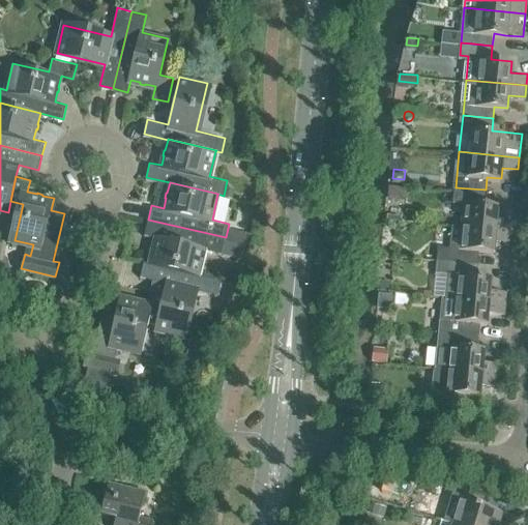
[(389,183),(388,194),(407,196),(408,185),(389,183)]
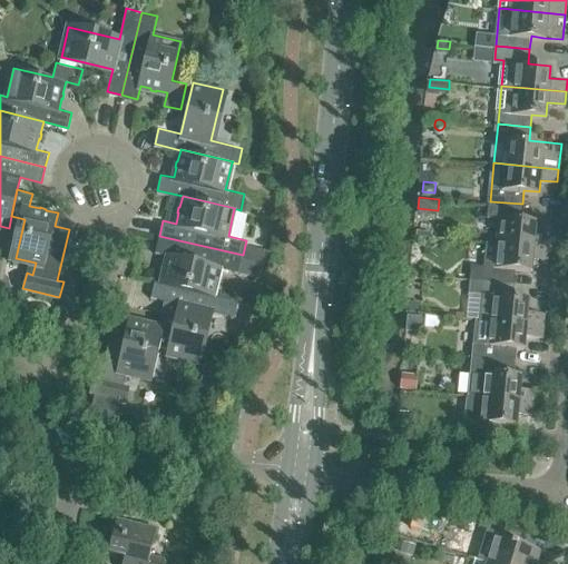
[(243,199),(241,210),(248,211),(252,200),(243,199)]
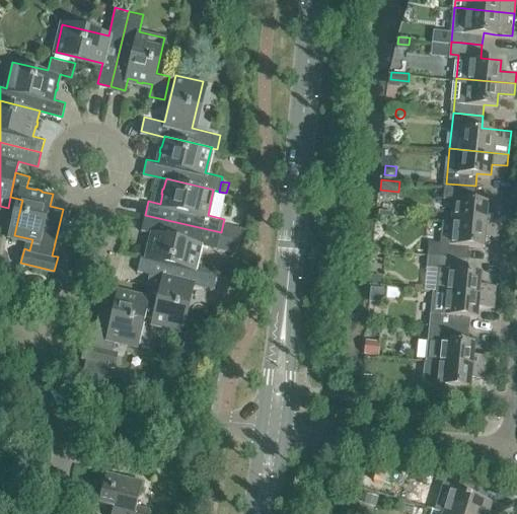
[(444,196),(455,197),(453,219),(501,224),(503,213),(487,212),(488,200),(474,199),(475,186),(446,184),(444,196)]
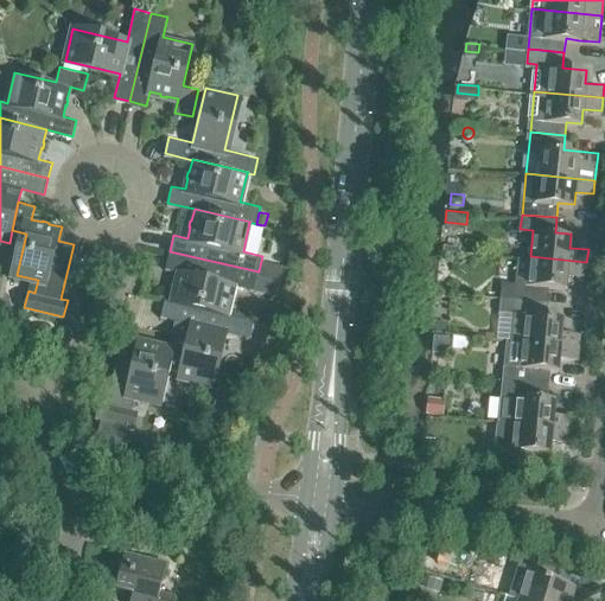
[(259,272),(170,251),(166,267),(180,270),(177,281),(176,281),(174,287),(176,287),(172,300),(228,314),(228,313),(235,283),(255,288),(259,272)]
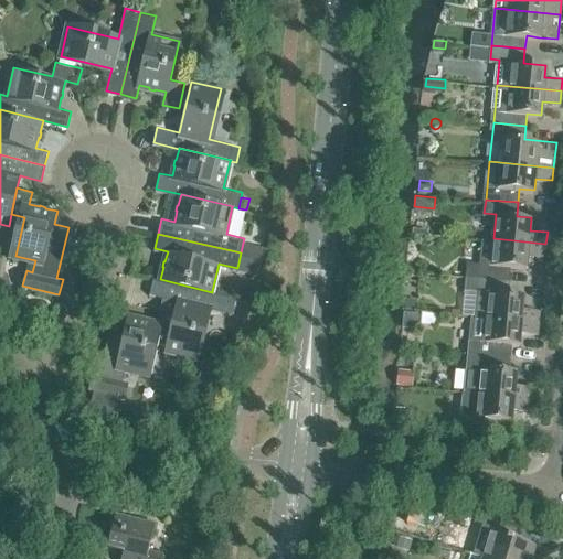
[(545,244),(494,238),(481,237),(478,264),(468,262),(467,275),(497,277),(510,278),(511,265),(527,266),(528,254),(544,256),(545,244)]
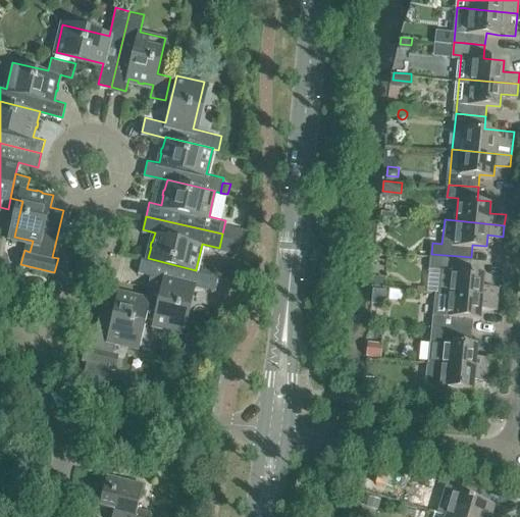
[(498,296),(499,285),(482,282),(484,271),(470,270),(471,257),(459,256),(431,254),(430,266),(438,267),(436,289),(498,296)]
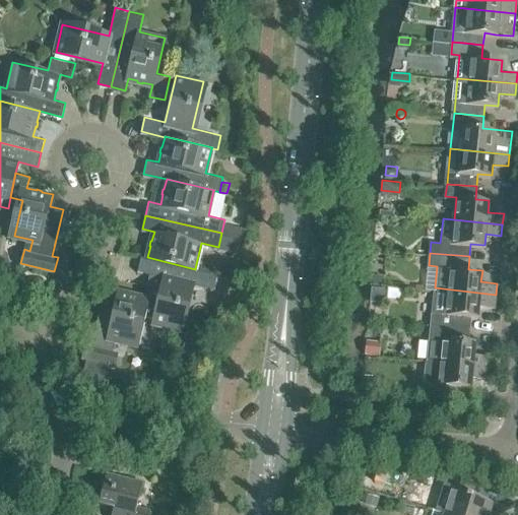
[(164,275),(162,287),(154,317),(153,317),(152,322),(179,329),(190,282),(214,287),(217,273),(195,268),(195,269),(147,257),(141,255),(138,269),(164,275)]
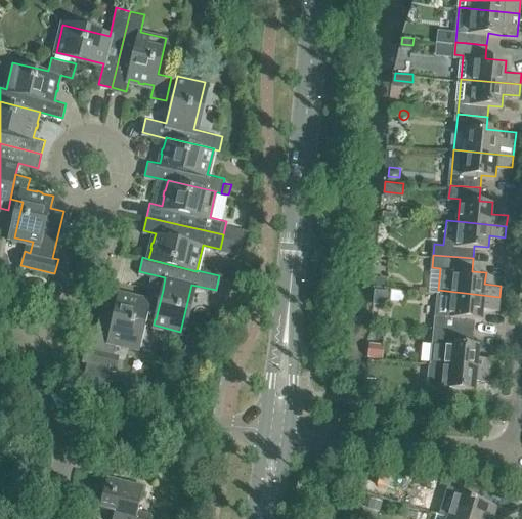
[(376,274),(375,284),(387,285),(388,275),(376,274)]
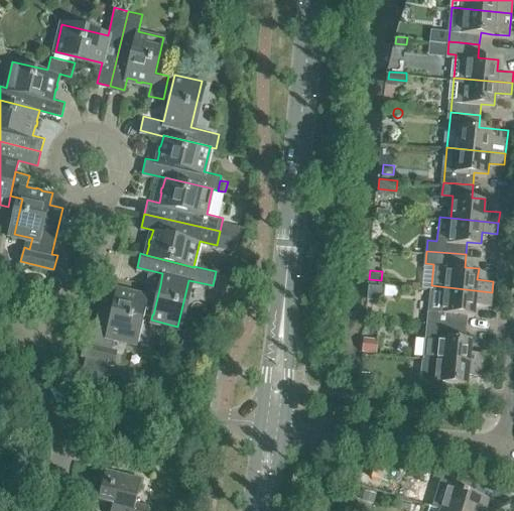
[(369,281),(368,296),(379,297),(380,281),(369,281)]
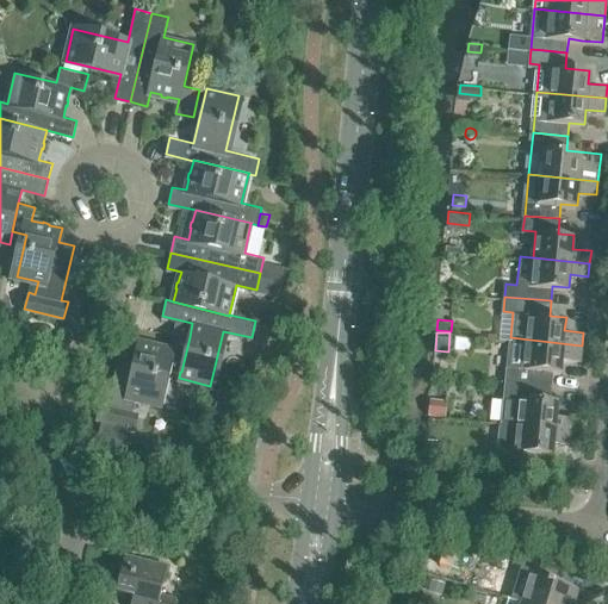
[(190,337),(173,334),(169,347),(157,343),(159,342),(153,341),(152,342),(140,340),(136,353),(121,349),(107,404),(100,403),(97,419),(136,429),(140,412),(132,410),(136,398),(157,403),(166,368),(180,372),(181,372),(190,337)]
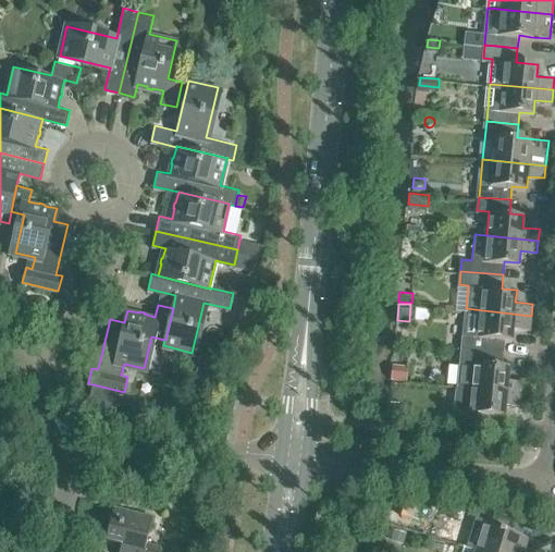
[(528,341),(531,316),(479,310),(466,308),(463,308),(459,347),(490,351),(491,338),(528,341)]
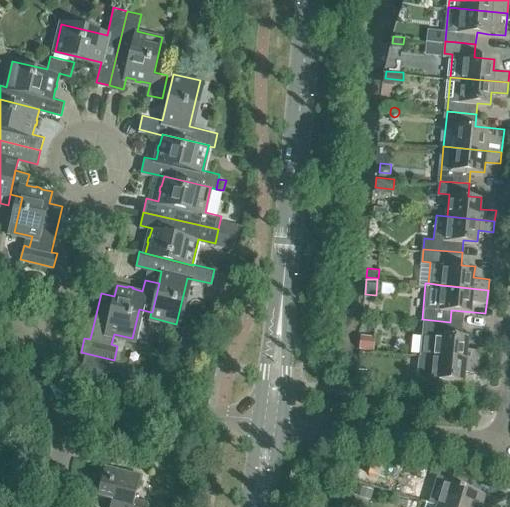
[(419,354),(481,359),(482,348),(467,347),(468,335),(449,334),(450,322),(422,319),(419,354)]
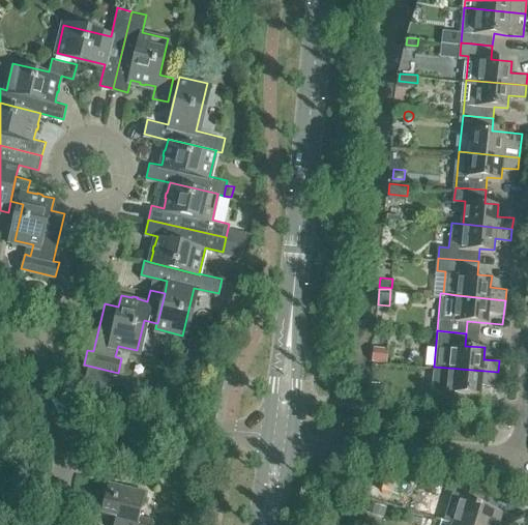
[(375,343),(373,357),(386,359),(388,345),(375,343)]
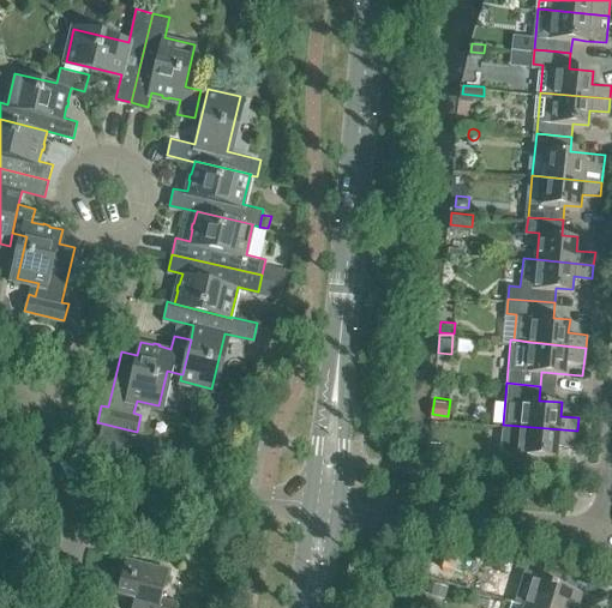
[(504,465),(539,468),(540,453),(557,455),(557,441),(576,444),(577,431),(503,425),(502,445),(505,450),(504,465)]
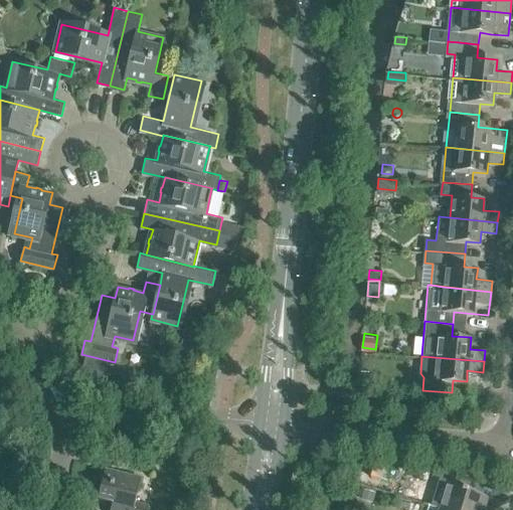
[(107,380),(109,373),(83,367),(82,374),(107,380)]
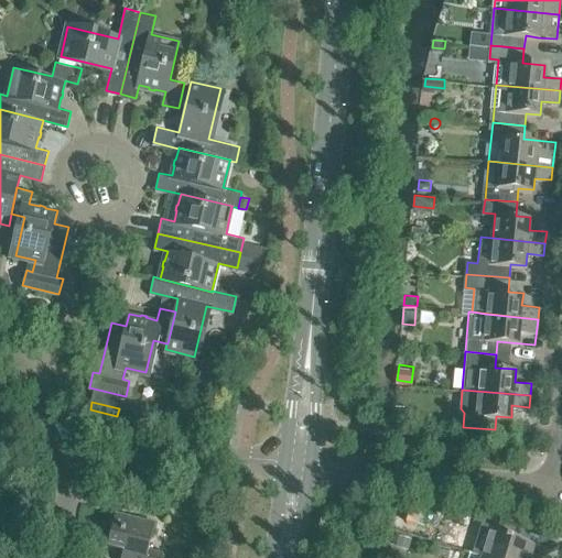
[(395,403),(393,416),(406,417),(406,404),(395,403)]
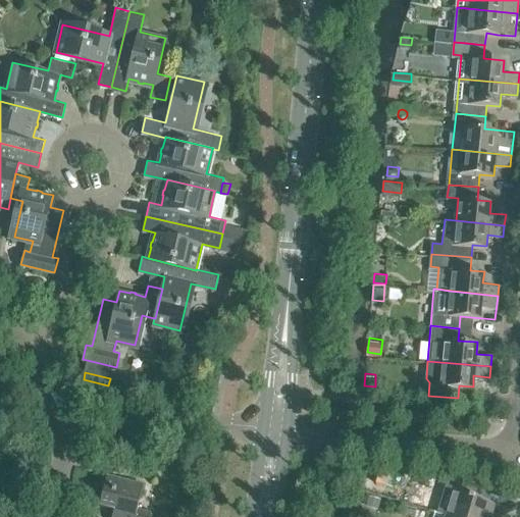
[(111,516),(149,516),(152,510),(139,506),(145,481),(108,472),(100,504),(114,507),(111,516)]
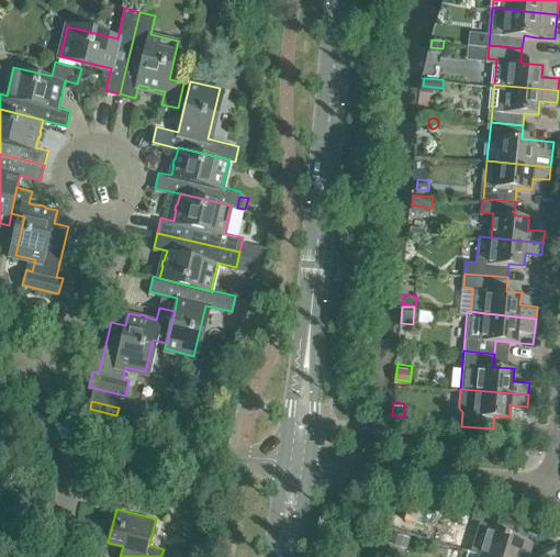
[(485,539),(481,553),(493,556),(527,556),(533,541),(506,533),(510,519),(484,511),(477,537),(485,539)]
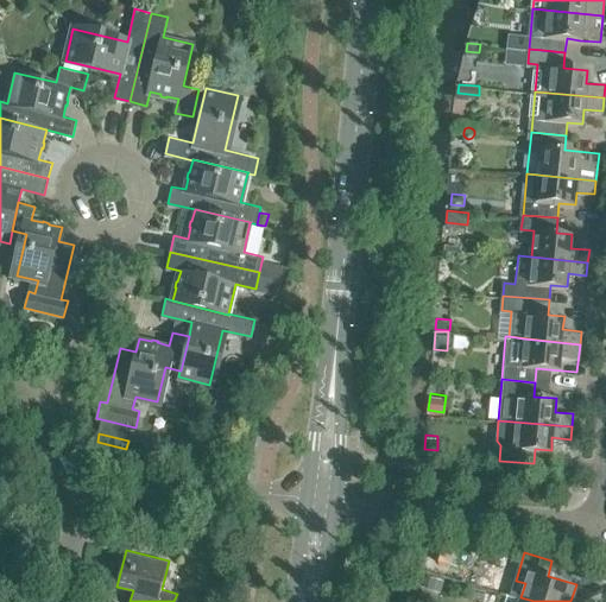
[(427,588),(441,591),(444,580),(430,575),(427,588)]
